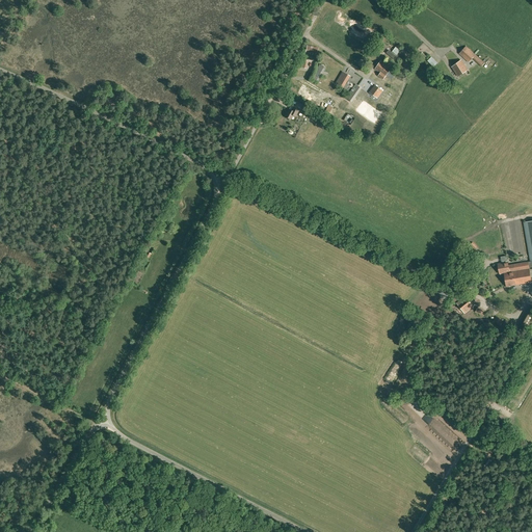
[(313,53),(313,54),(317,55),(318,48),(308,45),(306,53),(310,53),(310,52),(313,53)]
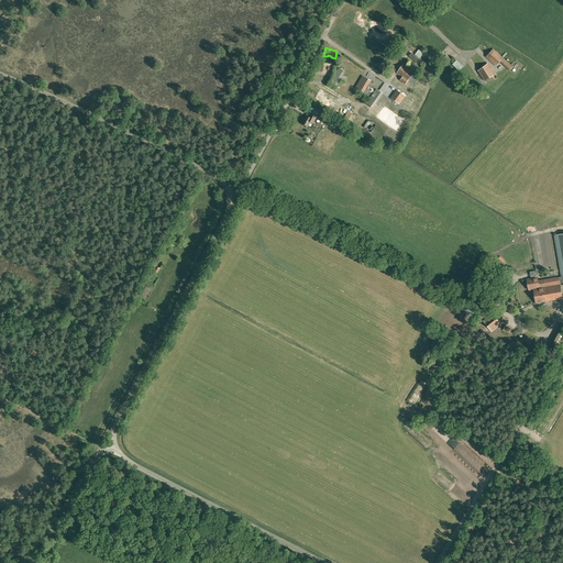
[(514,67),(509,64),(508,63),(504,58),(493,48),(485,57),(496,66),(500,62),(510,70),(514,67)]
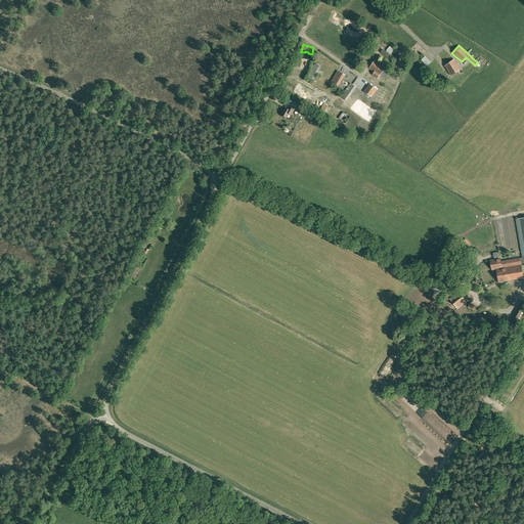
[(425,56),(422,60),(428,67),(431,62),(425,56)]
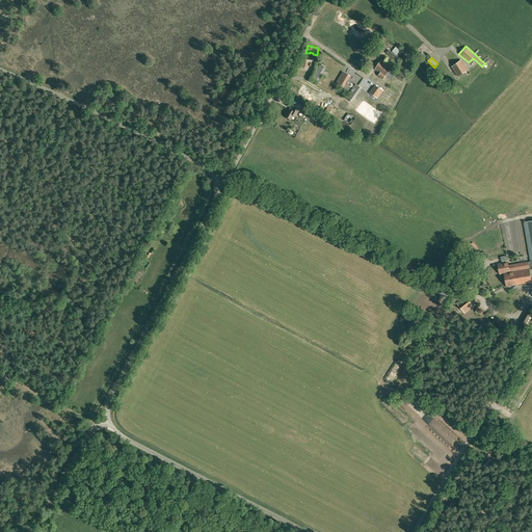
[(309,70),(313,62),(308,60),(303,68),(309,70)]
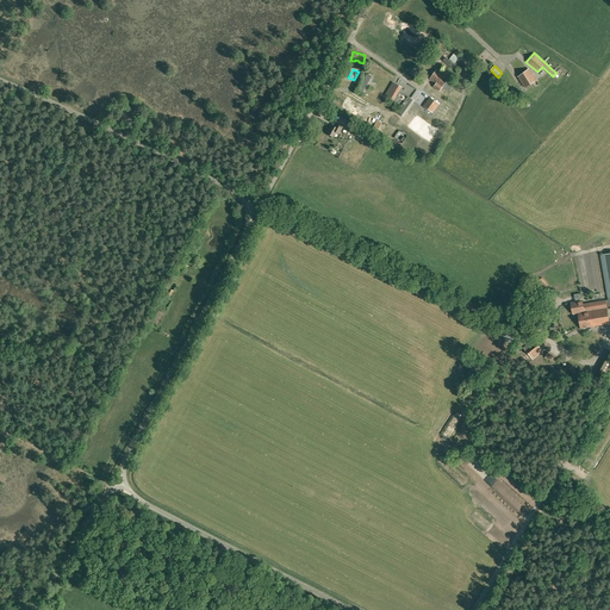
[(442,88),(448,78),(437,69),(430,80),(437,85),(439,85),(442,87),(441,87),(442,88)]
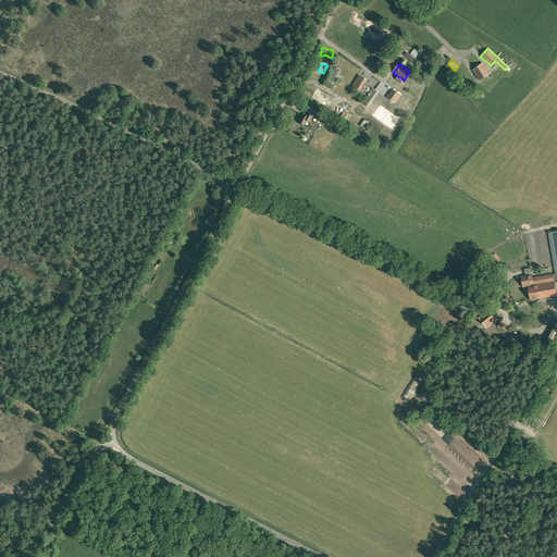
[(480,81),(490,73),(483,63),(473,70),(480,81)]
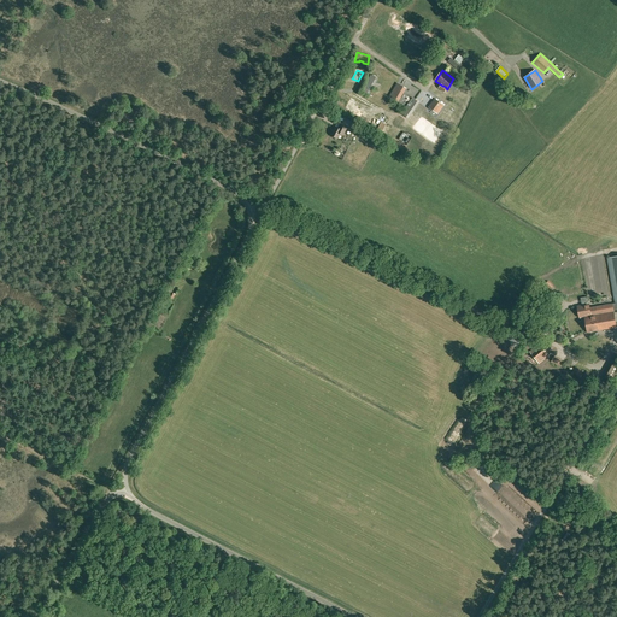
[(376,88),(378,84),(375,83),(377,78),(370,75),(362,92),(368,95),(372,87),(376,88)]
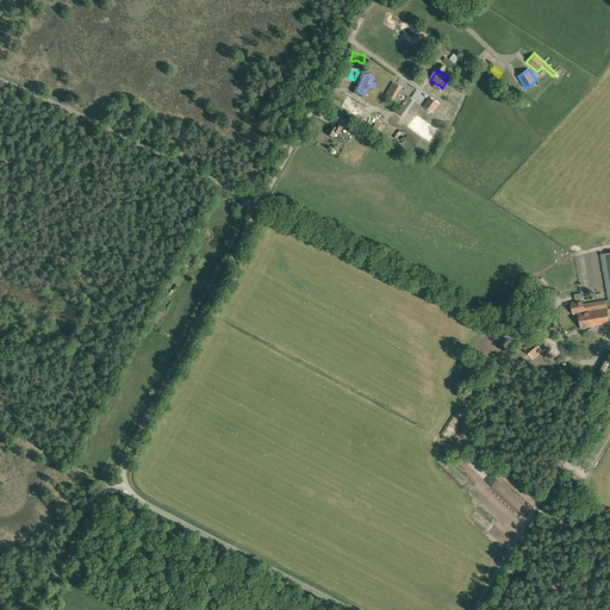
[(393,101),(399,91),(388,85),(383,94),(393,101)]
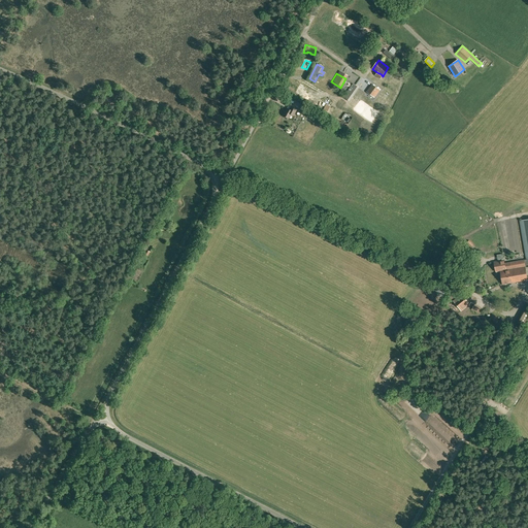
[(349,102),(359,88),(353,84),(342,97),(349,102)]
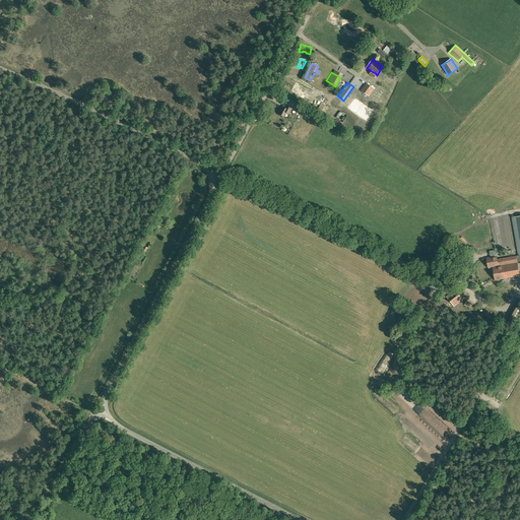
[(369,96),(375,88),(367,83),(361,90),(369,96)]
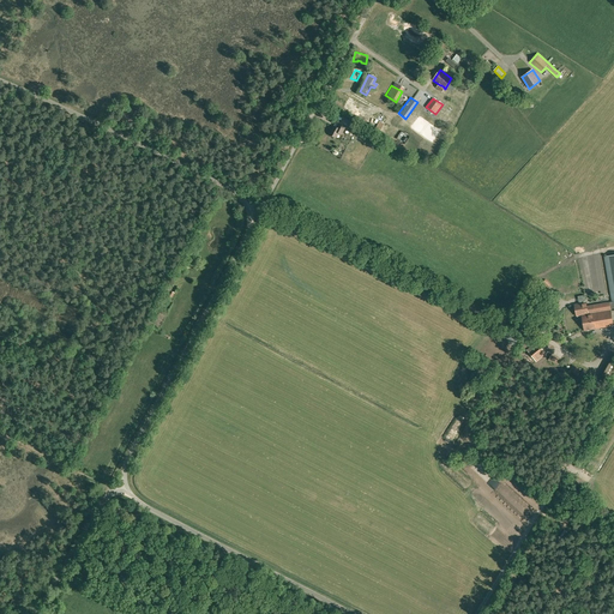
[(356,131),(359,126),(347,119),(343,124),(356,131)]
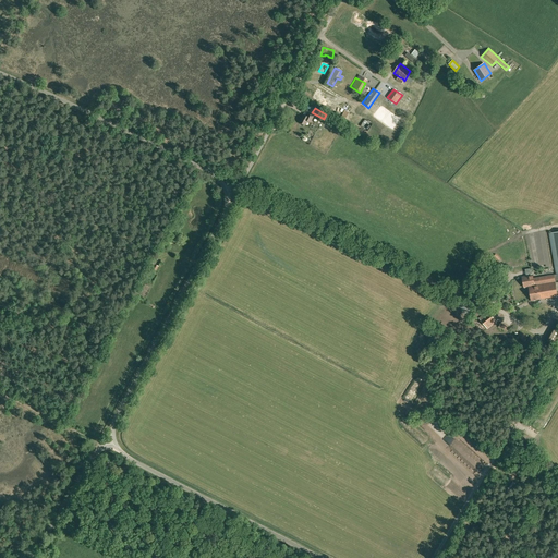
[(310,122),(313,116),(307,113),(305,116),(303,114),(299,122),(304,125),(306,121),(310,122)]
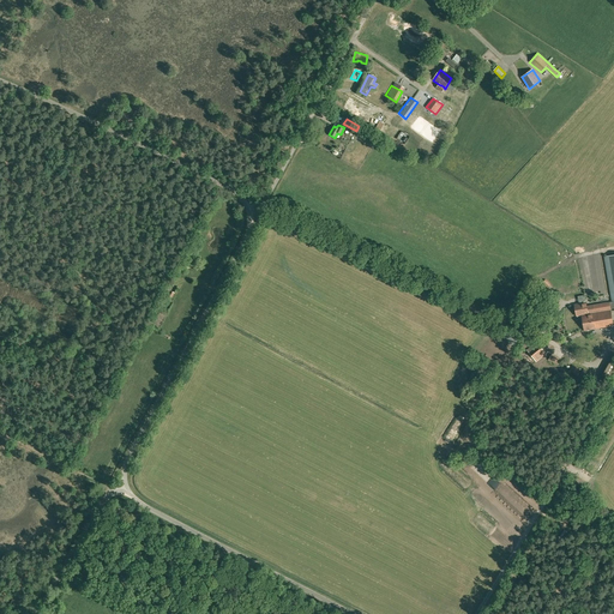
[(587,302),(575,305),(576,315),(582,314),(582,319),(584,330),(584,331),(613,326),(611,309),(613,308),(613,254),(605,257),(613,302),(587,306),(587,302)]
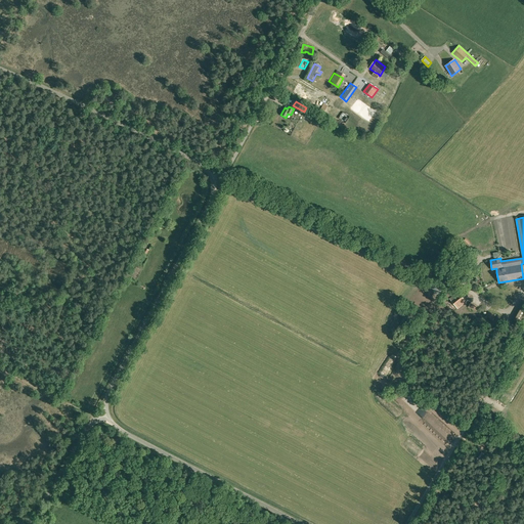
[(139,253),(145,256),(148,250),(144,248),(142,247),(139,253)]
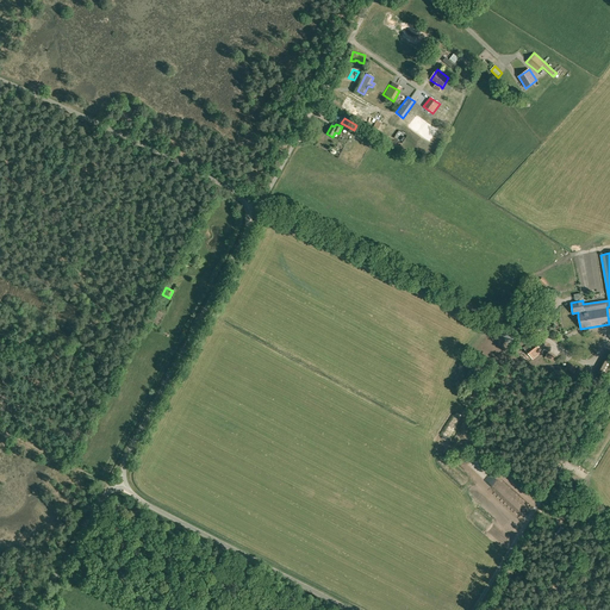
[(534,360),(543,353),(534,340),(523,348),(534,360)]
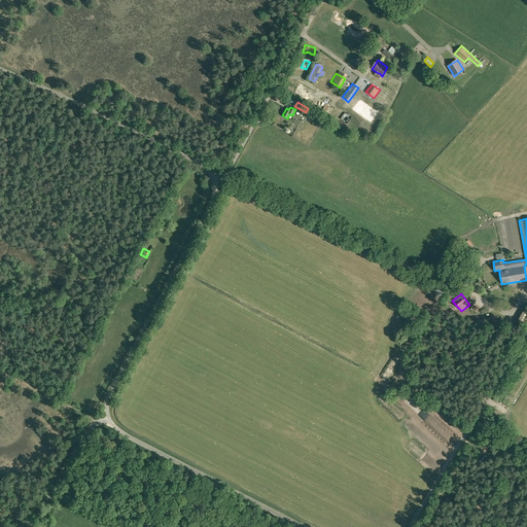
[(479,314),(482,308),(473,304),(469,310),(479,314)]
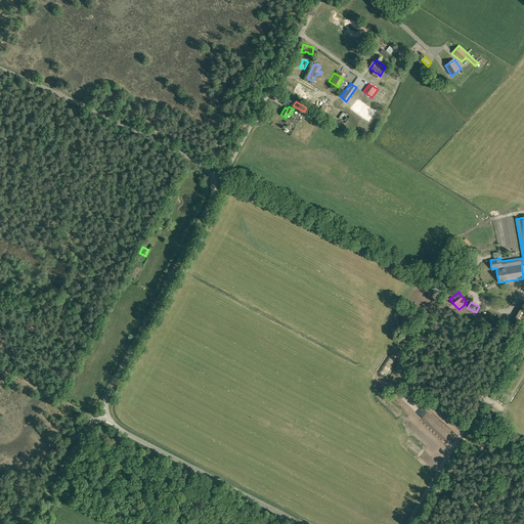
[(523,319),(523,302),(514,321),(516,322),(514,326),(519,329),(523,319)]
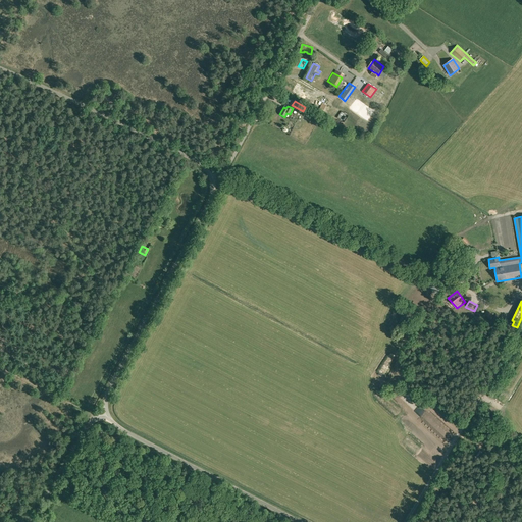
[(491,319),(494,314),(486,310),(483,315),(491,319)]
